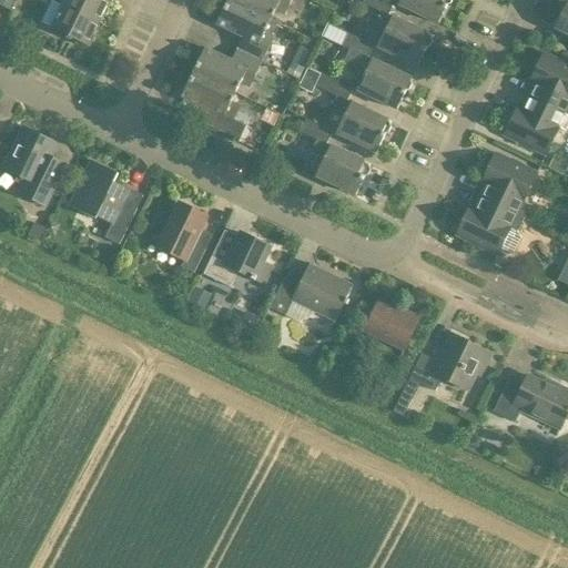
[(0,6),(11,12),(16,0),(1,0),(0,2),(0,6)]
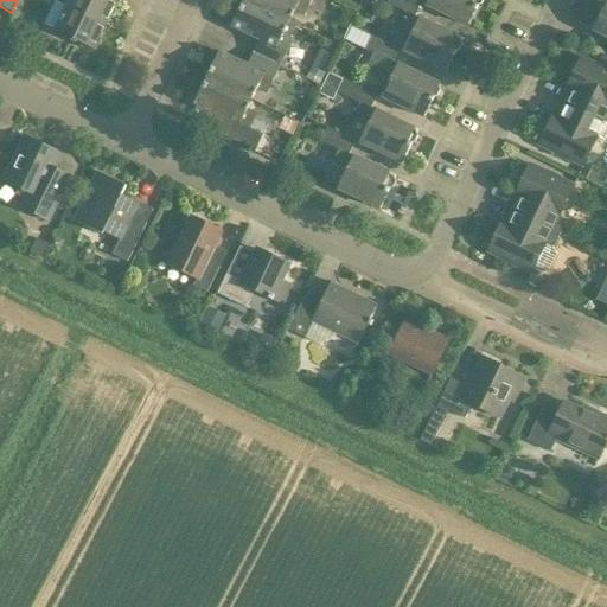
[(116,0),(69,0),(66,6),(104,24),(116,0)]
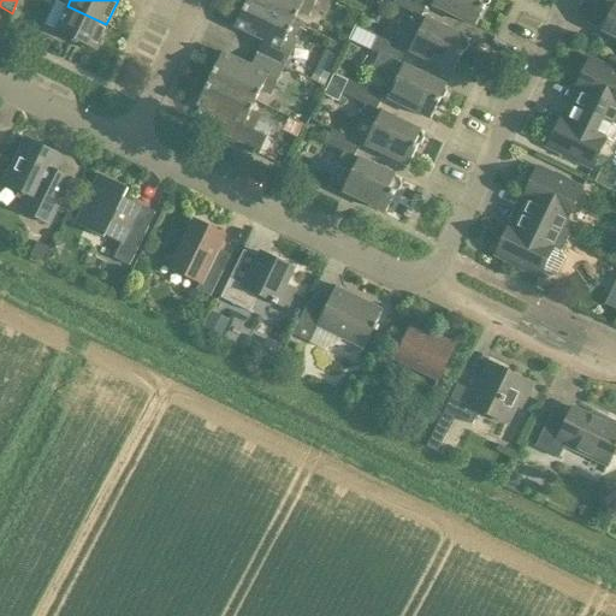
[(247,0),(247,1),(292,23),(297,12),(308,17),(317,0),(247,0)]
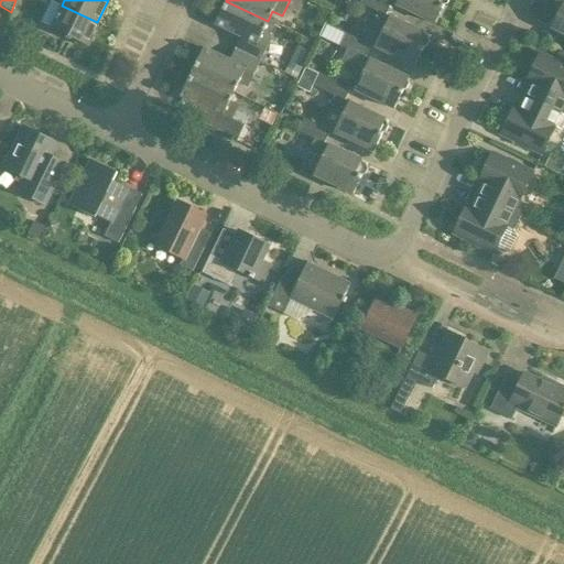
[(422,58),(420,55),(429,36),(386,15),(391,3),(383,0),(360,0),(359,3),(377,12),(372,21),(384,26),(375,49),(414,67),(415,65),(419,64),(422,58)]
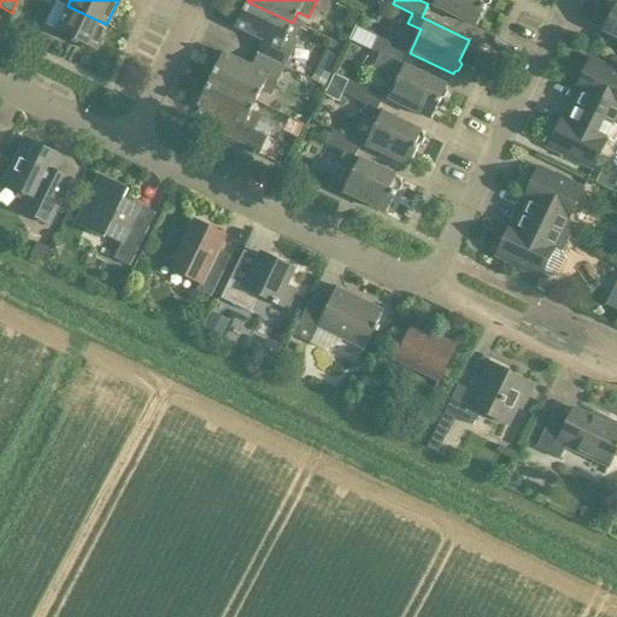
[(476,27),(477,24),(481,23),(483,17),(482,13),(488,0),(434,0),(433,6),(476,27)]
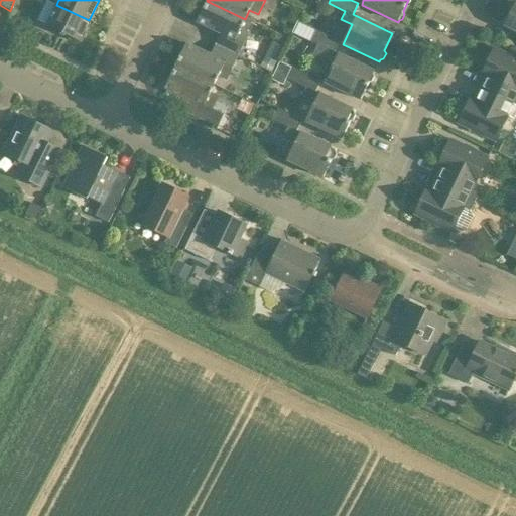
[(215,45),(238,56),(250,32),(241,28),(245,19),(207,1),(196,23),(220,34),(215,45)]
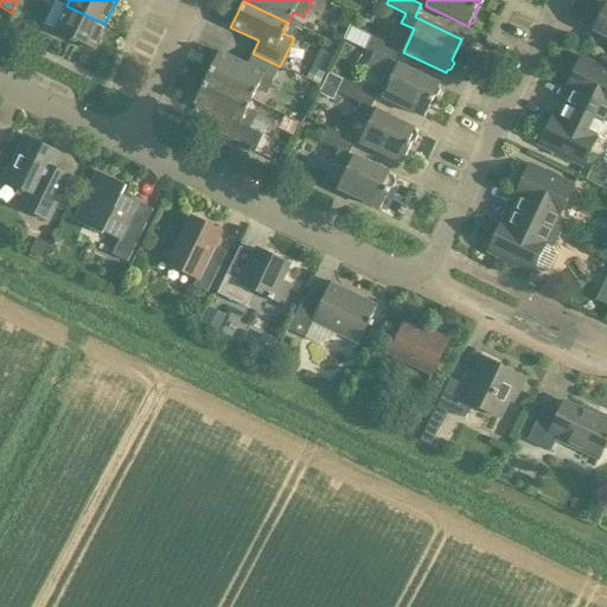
[(606,4),(594,31),(606,37),(606,4)]
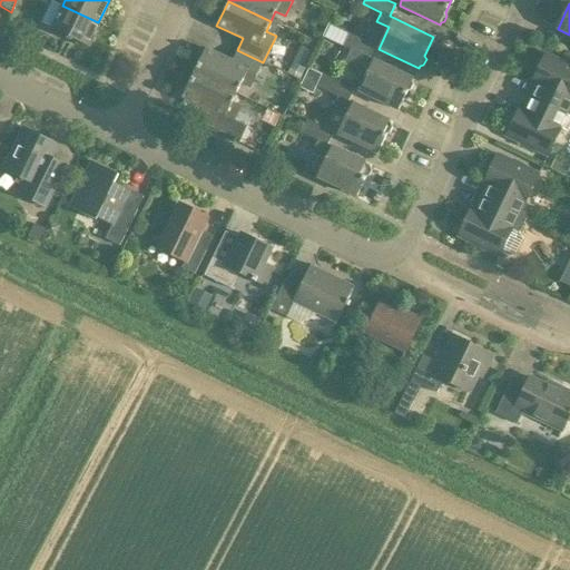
[(98,22),(62,6),(51,29),(87,47),(98,22)]
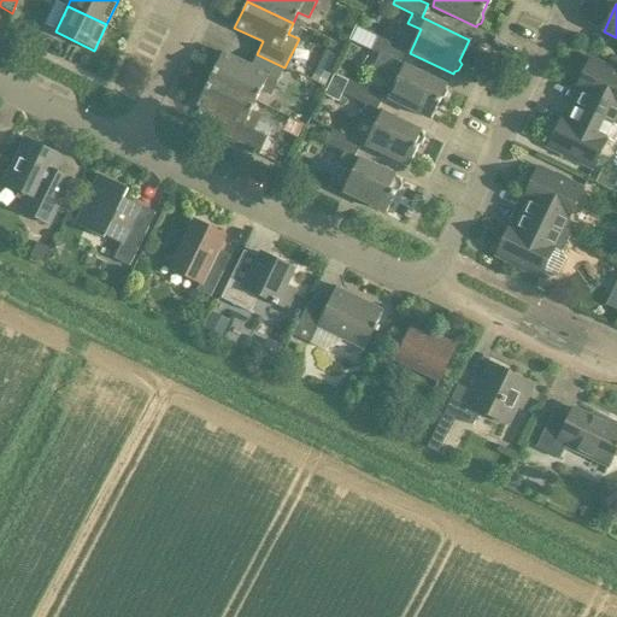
[(350,39),(360,45),(366,31),(356,27),(350,39)]
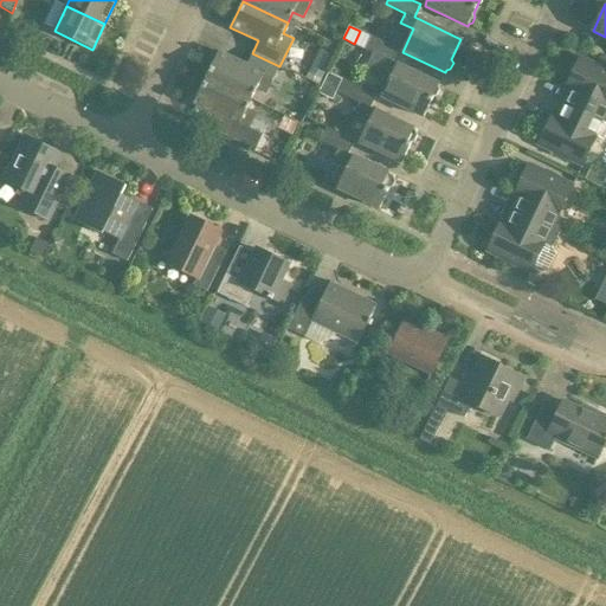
[(431,109),(430,104),(439,85),(392,63),(399,50),(371,37),(365,50),(381,58),(376,68),(392,75),(380,97),(423,118),(424,116),(429,115),(431,109)]
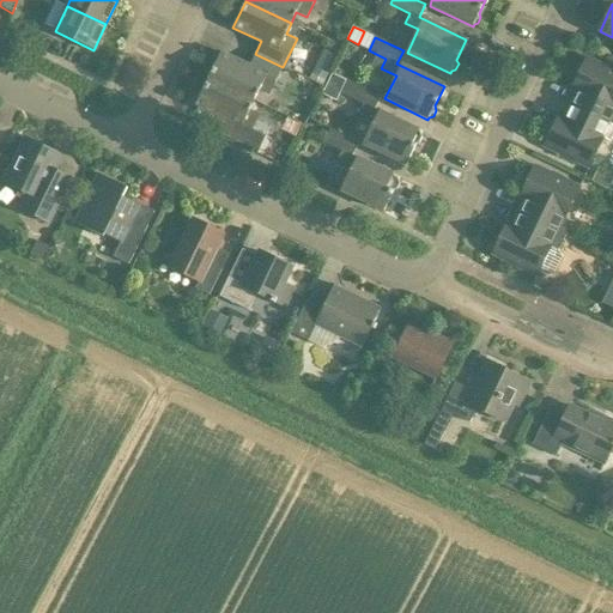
[(208,79),(254,101),(259,91),(269,96),(283,67),(255,54),(249,66),(220,53),(208,79)]
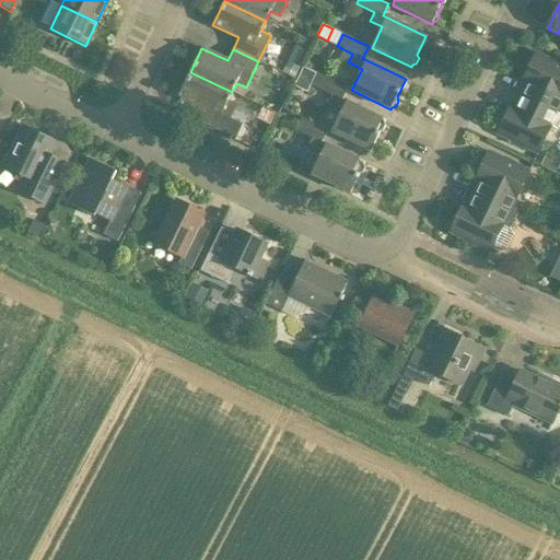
[(298,76),(302,67),(307,55),(294,48),(289,60),(284,69),(298,76)]
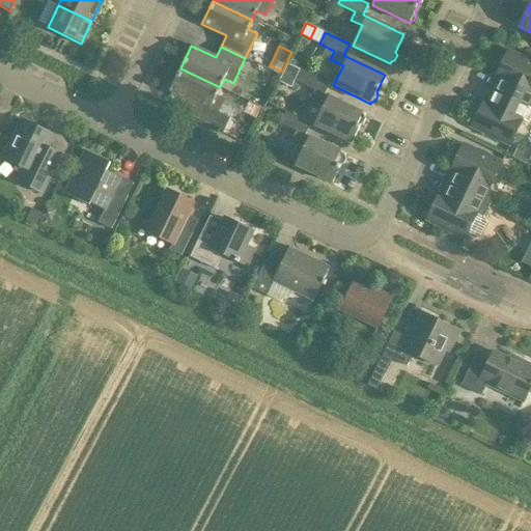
[(499,93),(521,104),(526,92),(530,93),(530,62),(508,52),(496,77),(505,82),(499,93)]
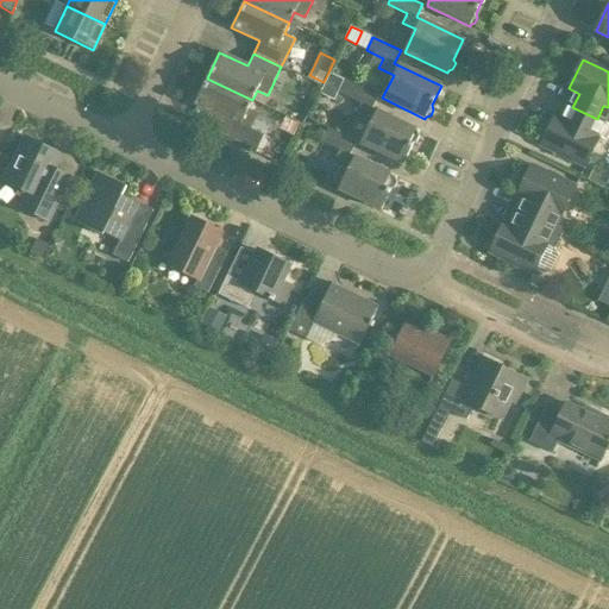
[(263,136),(250,130),(257,115),(248,111),(252,100),(207,79),(194,105),(223,119),(217,131),(256,150),(263,136)]
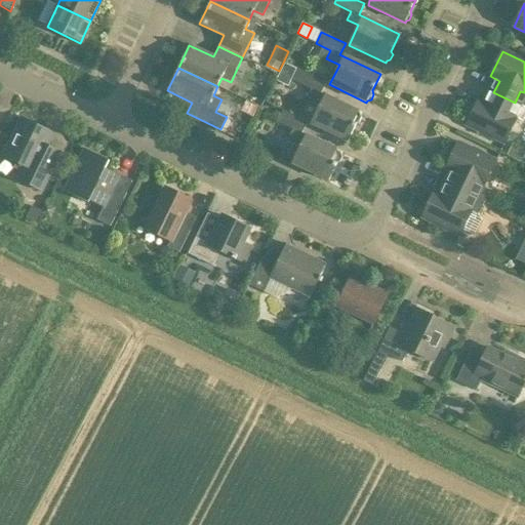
[(354,133),(353,130),(361,113),(321,93),(326,83),(298,70),(292,81),(311,90),(307,98),(320,105),(311,124),(348,142),(349,139),(352,138),(354,133)]
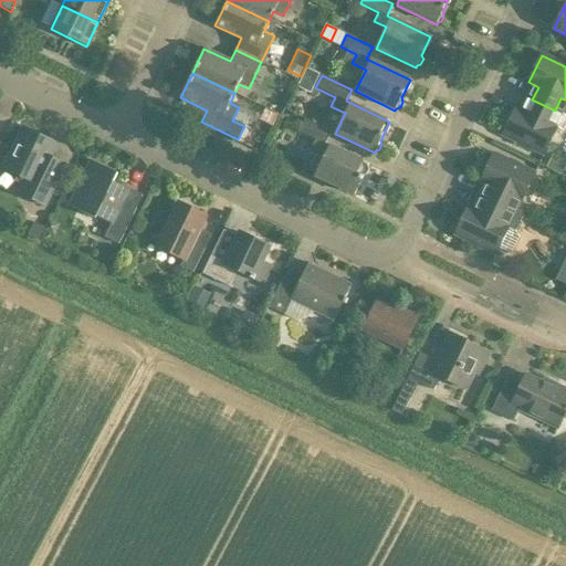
[(565,126),(565,116),(555,111),(532,100),(526,113),(516,107),(503,135),(544,155),(556,128),(563,132),(565,126)]
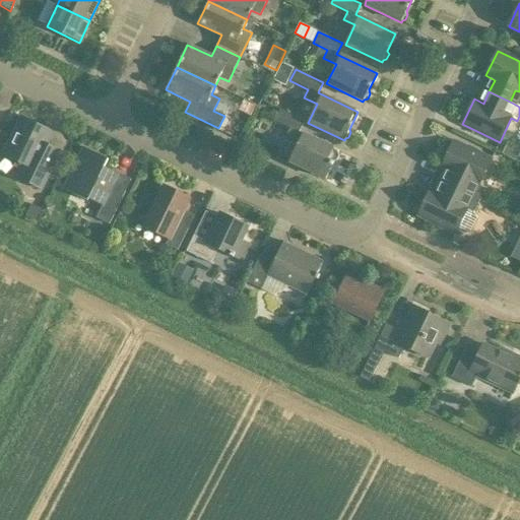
[(338,151),(302,134),(299,132),(304,121),(280,110),(274,122),(289,129),(283,141),(296,146),(288,163),(325,180),(338,151)]
